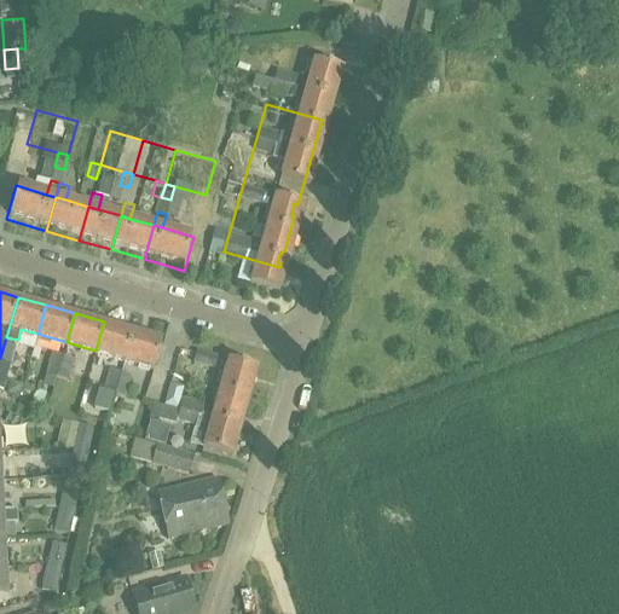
[(96,351),(125,359),(133,330),(104,322),(96,351)]
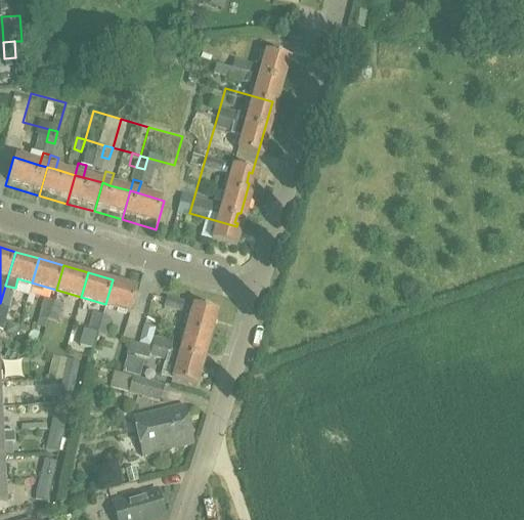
[(113,279),(105,304),(130,311),(137,287),(113,279)]
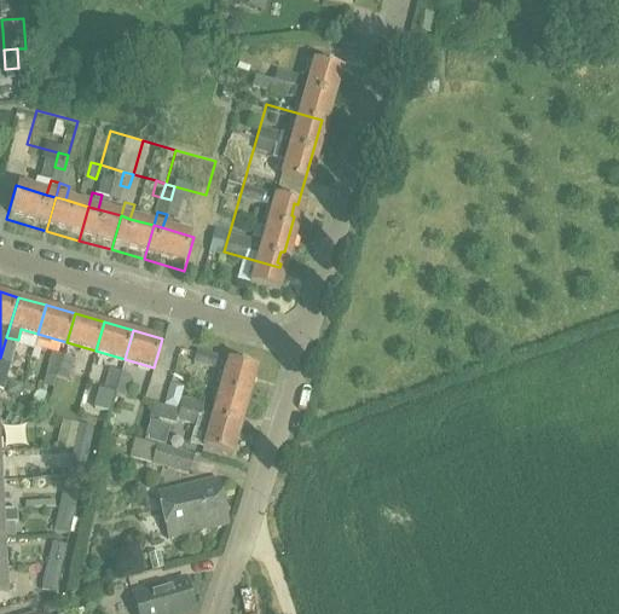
[(6,337),(0,358),(11,361),(18,340),(6,337)]
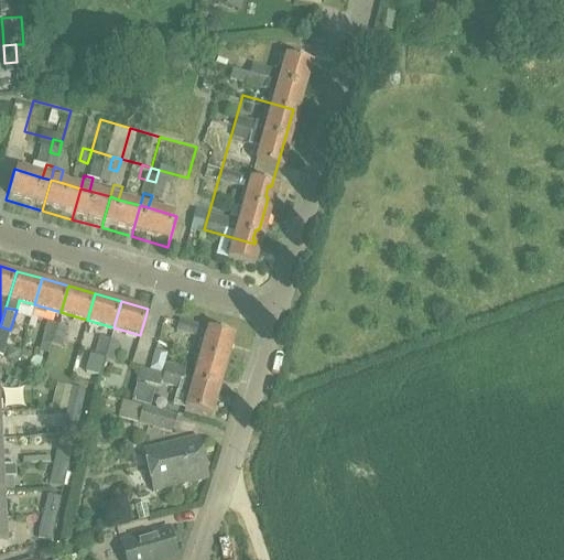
[(177,327),(194,332),(196,322),(181,318),(177,327)]
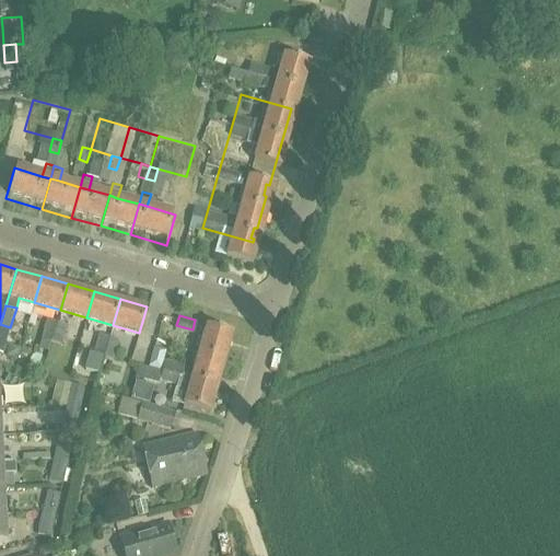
[(47,317),(42,336),(53,338),(58,320),(47,317)]
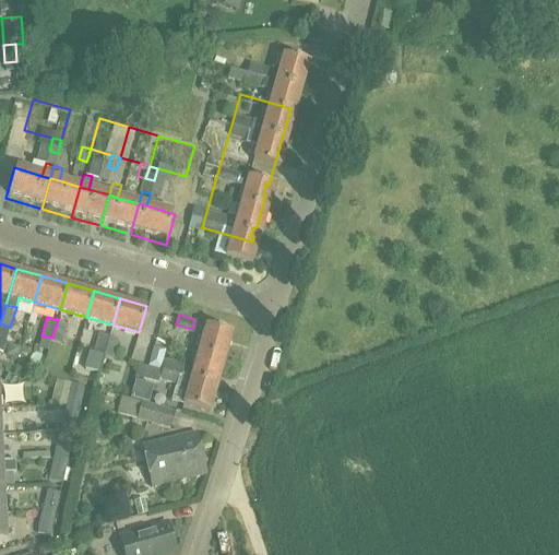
[(58,319),(52,338),(62,341),(68,322),(58,319)]
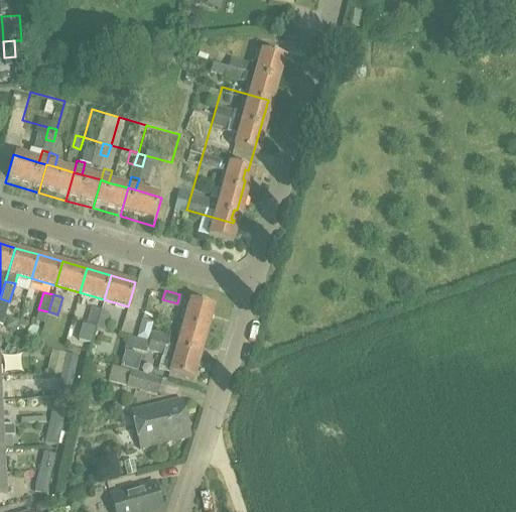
[(215,304),(190,297),(188,306),(183,323),(208,329),(215,304)]
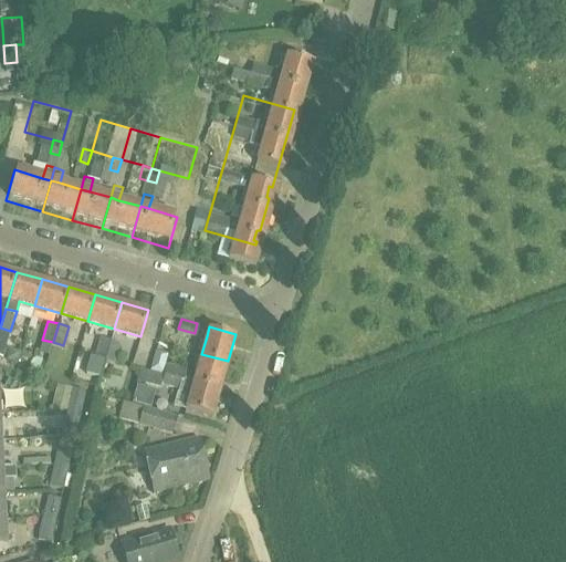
[(10,331),(0,328),(0,354),(3,355),(10,331)]
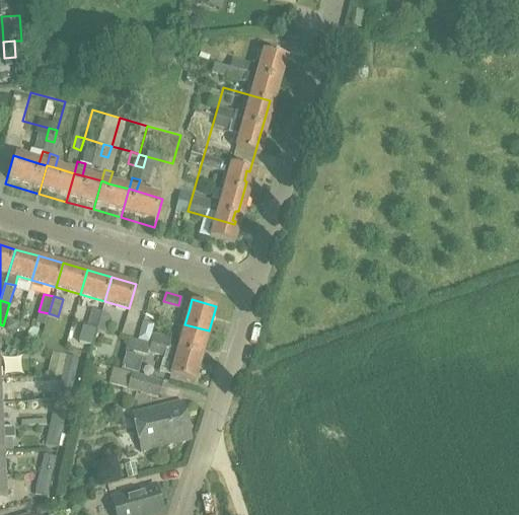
[(92,307),(87,325),(96,327),(101,310),(92,307)]
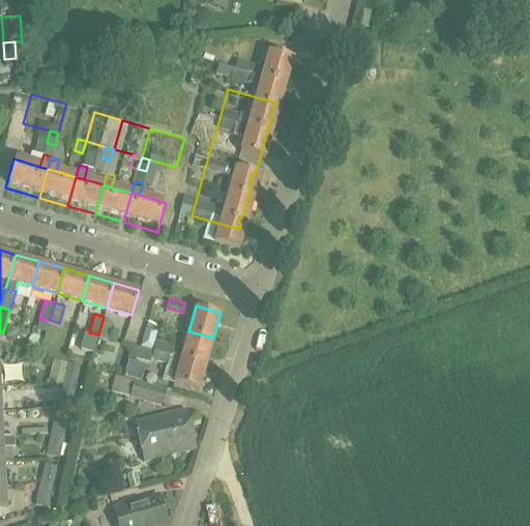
[(104,317),(98,334),(108,338),(113,320),(104,317)]
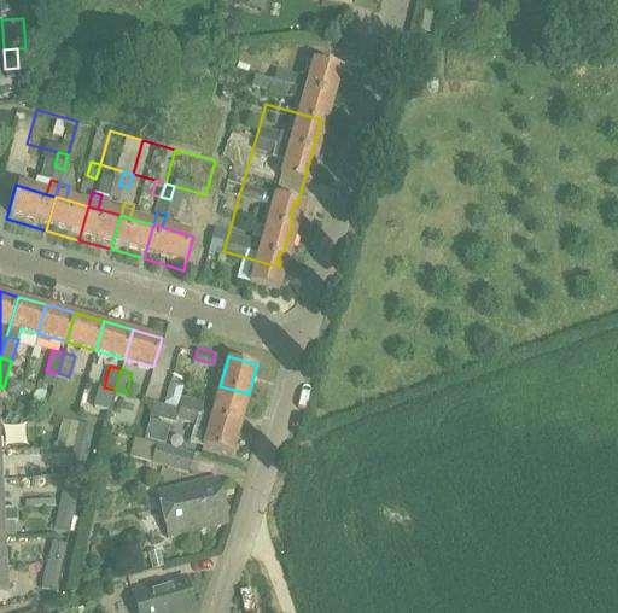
[(21,393),(24,380),(11,377),(7,389),(21,393)]
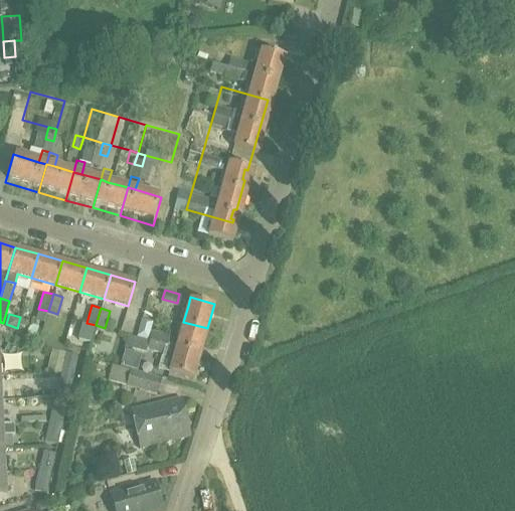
[(152,329),(149,338),(200,352),(207,328),(183,322),(179,337),(152,329)]
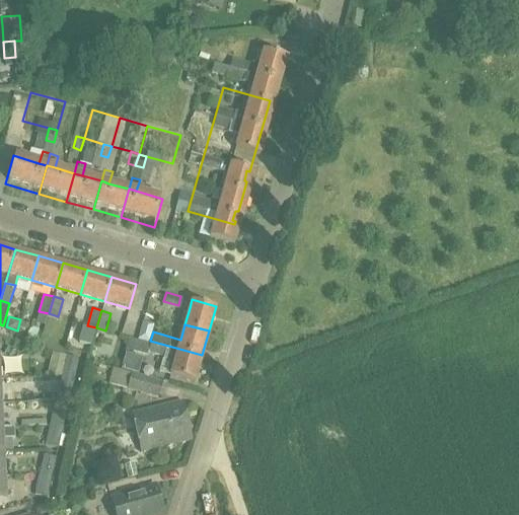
[(44,328),(36,326),(33,337),(41,339),(44,328)]
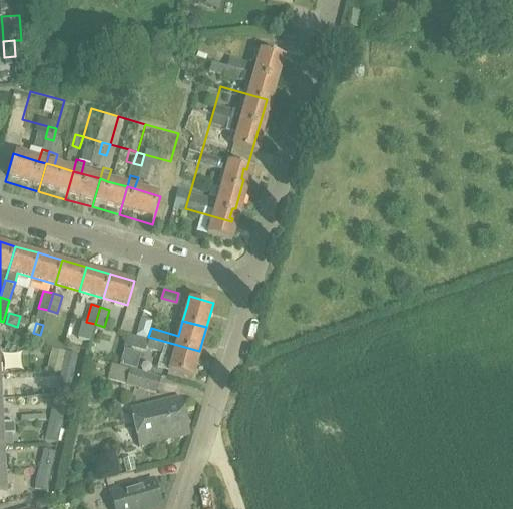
[(135,333),(132,346),(146,349),(147,345),(163,350),(163,353),(173,355),(169,369),(192,375),(199,351),(148,337),(135,333)]
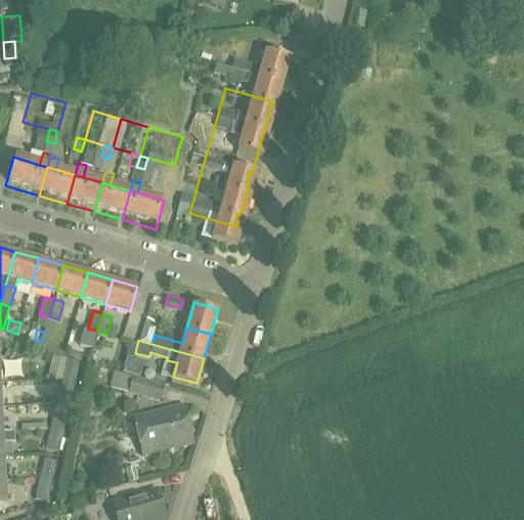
[(68,357),(62,377),(76,380),(80,359),(68,357)]
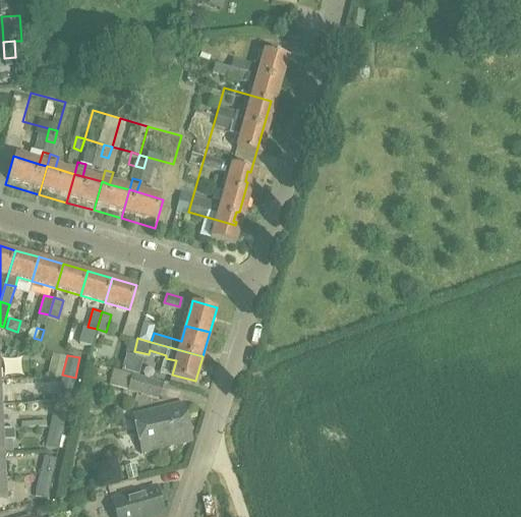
[(114,366),(109,383),(127,388),(132,371),(114,366)]
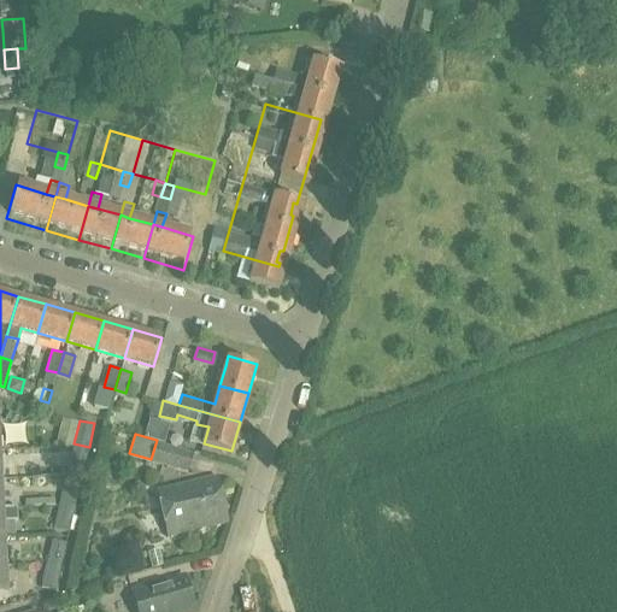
[(151,459),(189,471),(195,451),(157,440),(151,459)]
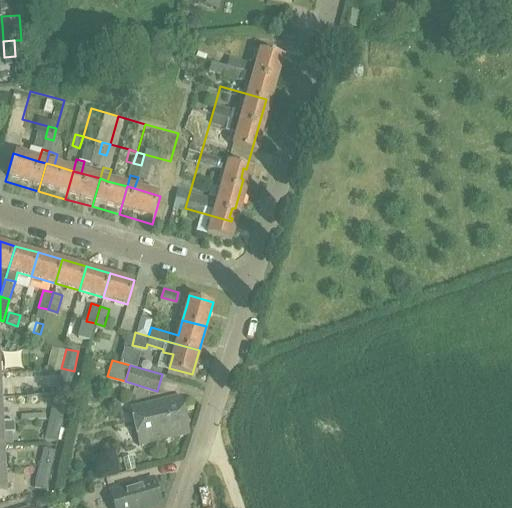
[(61,368),(57,388),(69,391),(74,371),(61,368)]
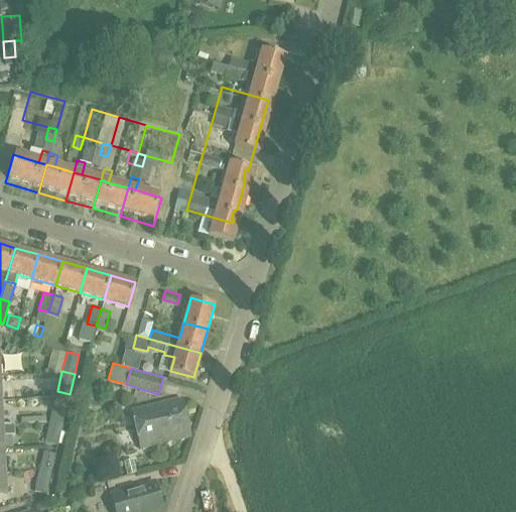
[(133,408),(142,446),(190,434),(181,397),(133,408)]
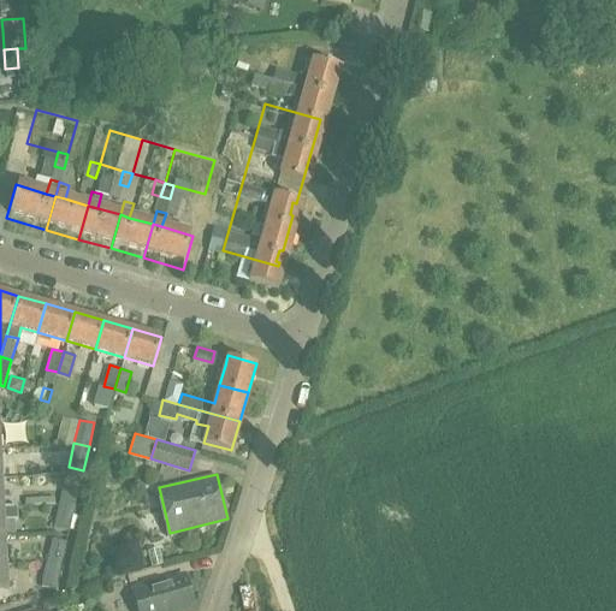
[(66,478),(60,502),(61,502),(75,504),(81,481),(66,478)]
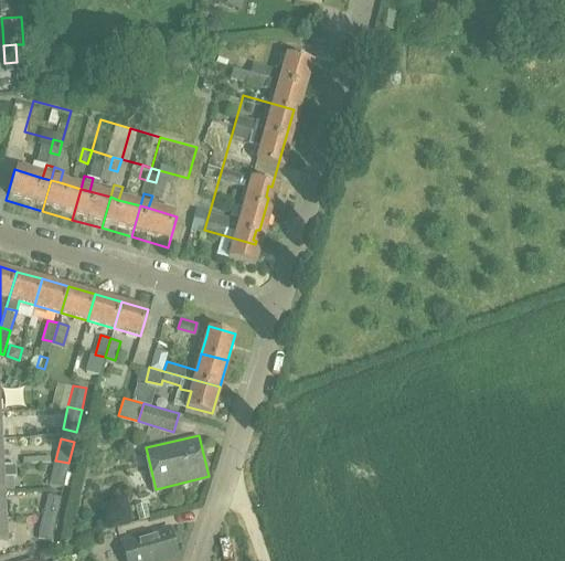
[(55,461),(51,483),(64,485),(68,463),(56,461),(55,461)]
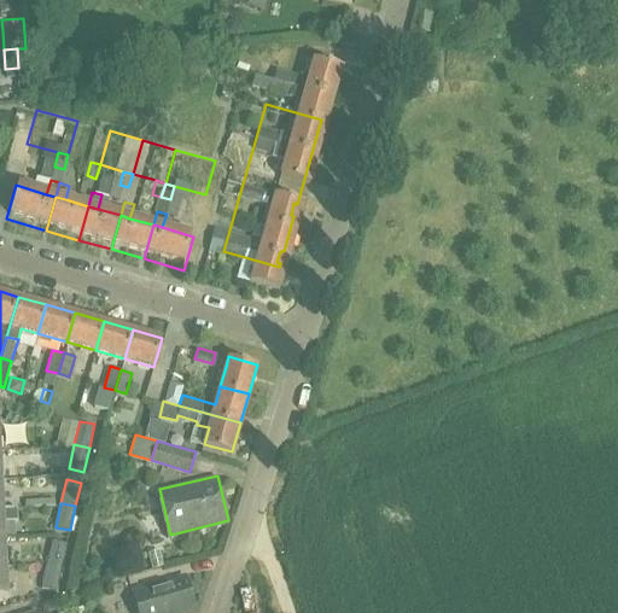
[(3,506),(0,506),(0,535),(5,535),(4,519),(17,518),(16,505),(3,506)]
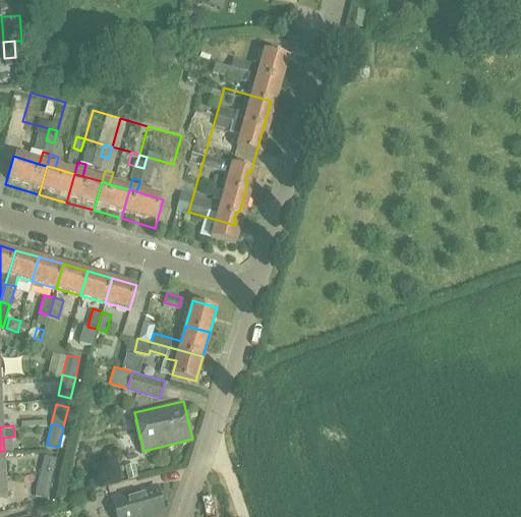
[(45,454),(40,474),(52,476),(56,457),(45,454)]
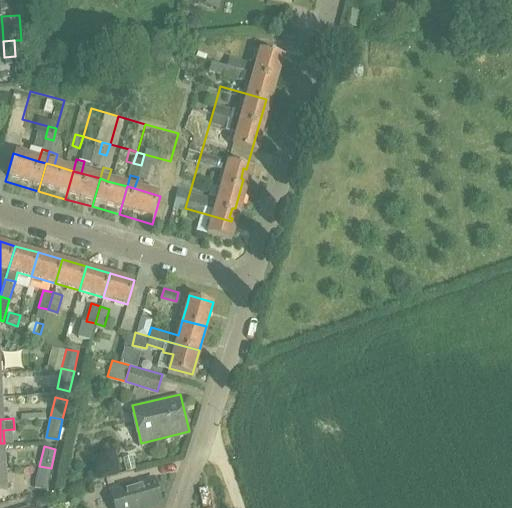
[(39,466),(35,485),(46,488),(51,468),(39,466)]
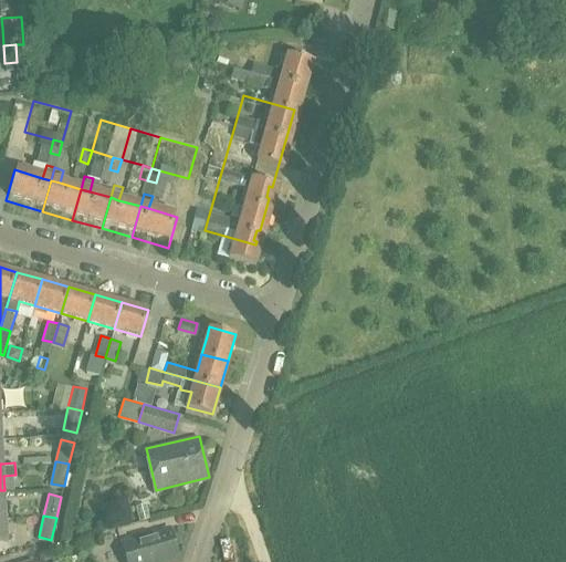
[(122,539),(127,561),(174,561),(179,561),(169,526),(122,539)]
